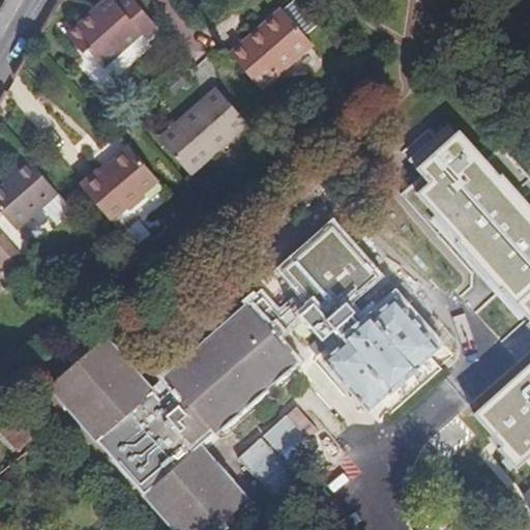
[(148,39),(160,29),(135,0),(122,0),(118,4),(116,1),(98,17),(96,13),(69,36),(84,54),(90,50),(106,67),(143,34),(148,39)]
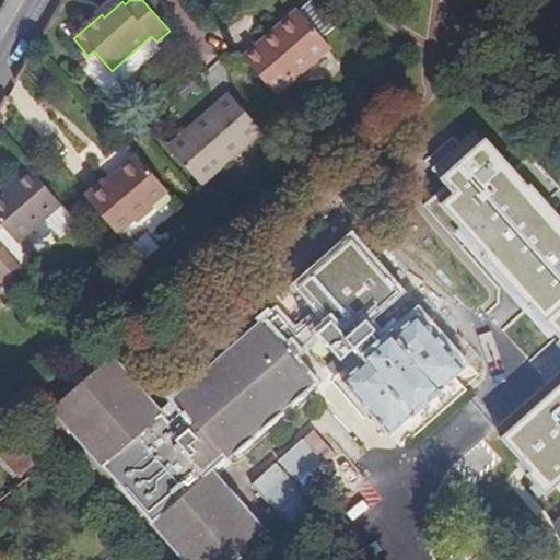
[(121,0),(115,0),(102,14),(104,18),(123,1),(121,0)]
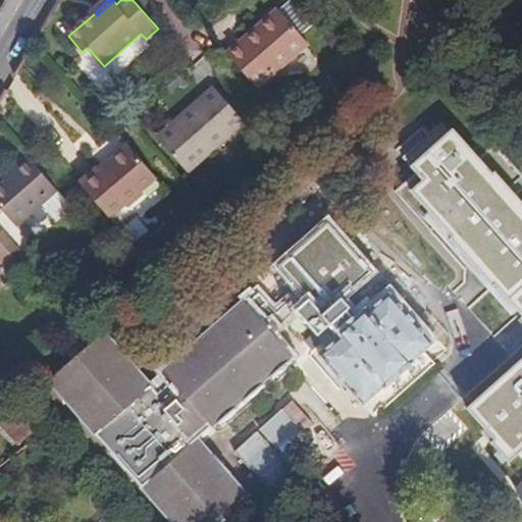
[(231,57),(260,90),(311,45),(303,36),(313,24),(292,0),(281,10),(279,8),(255,31),(258,35),(231,57)]
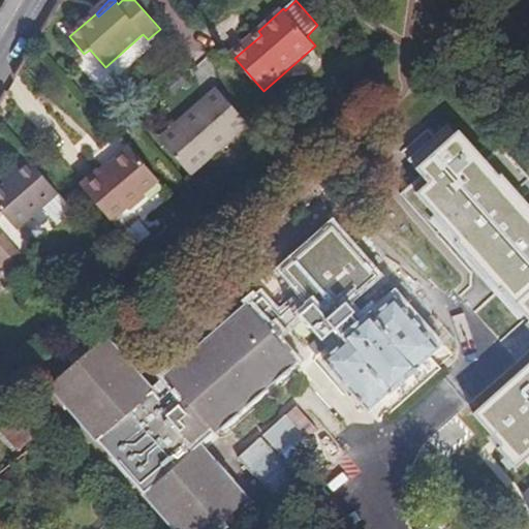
[(473,0),(469,4),(476,11),(489,0),(473,0)]
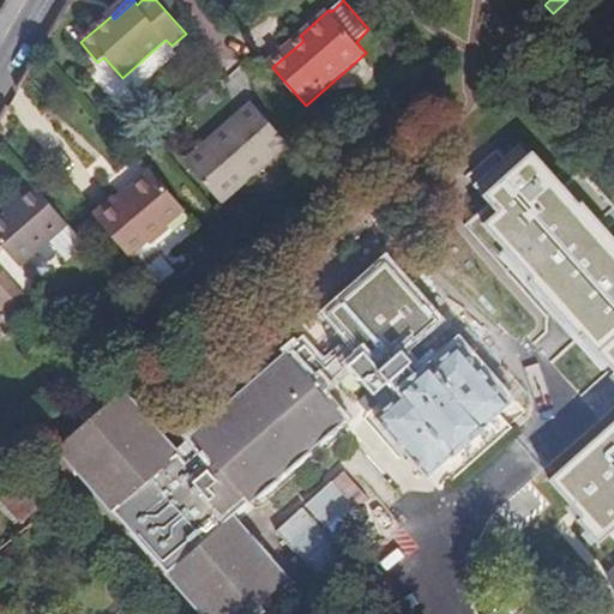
[(304,41),(300,36),(270,64),(272,67),(304,41)]
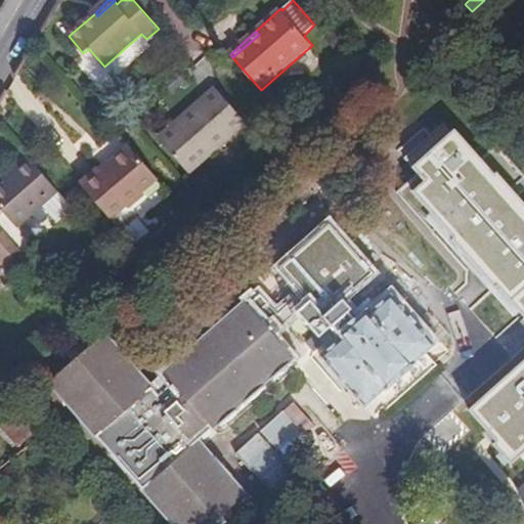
[(513,84),(521,93),(523,90),(523,82),(519,78),(513,84)]
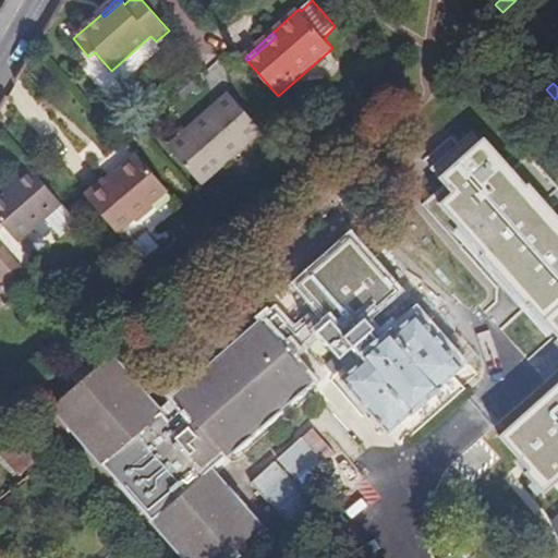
[(231,96),(186,135),(190,140),(177,153),(204,184),(264,132),(231,96)]
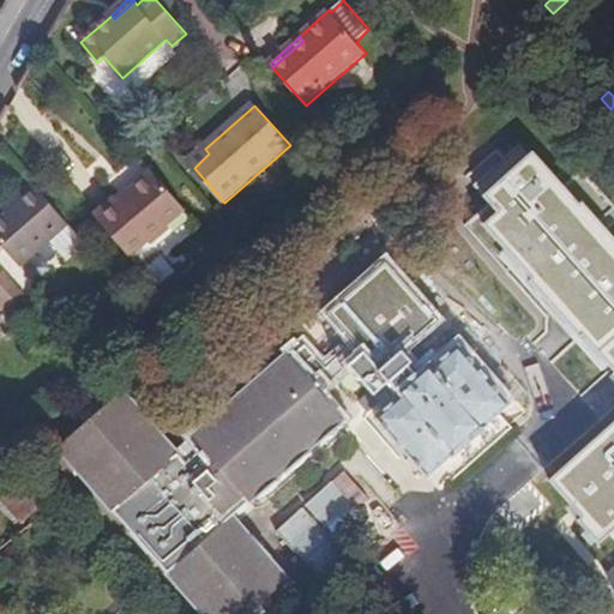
[(613,236),(599,221),(613,206),(578,168),(561,185),(533,154),(528,157),(519,148),(473,190),(488,206),(464,230),(507,277),(518,266),(531,281),(529,283),(582,339),(583,337),(613,369),(613,423),(552,482),(584,518),(581,522),(603,546),(613,535),(613,236)]
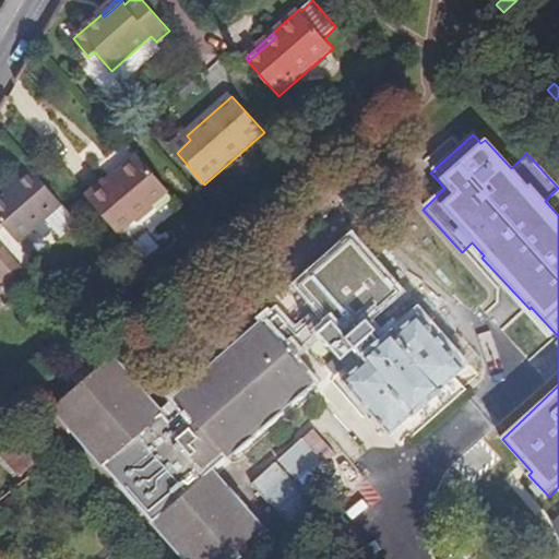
[(190,140),(187,135),(171,147),(177,153),(190,140)]
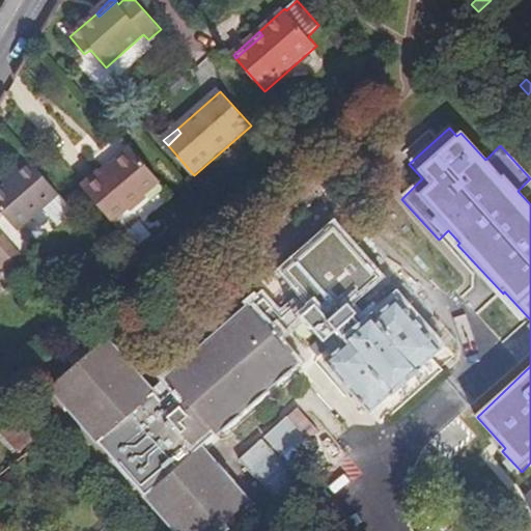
[(80,188),(111,222),(127,208),(130,212),(145,198),(143,194),(158,182),(131,150),(103,176),(99,171),(80,188)]
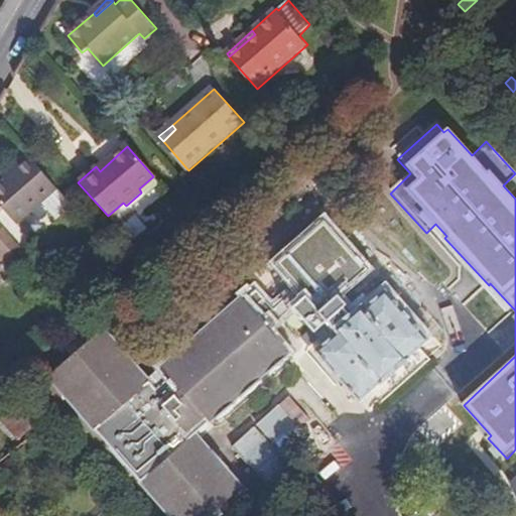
[(40,201),(54,187),(26,155),(11,168),(13,172),(0,183),(0,207),(14,225),(40,201)]
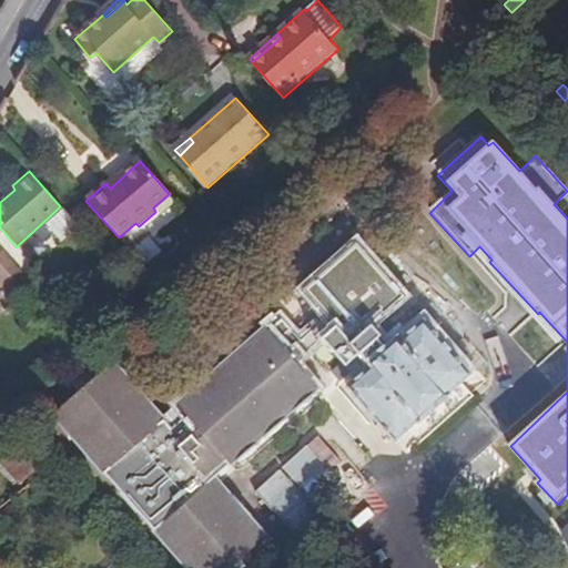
[(135,223),(119,237),(132,252),(150,237),(183,210),(169,194),(153,208),(155,212),(139,226),(135,223)]
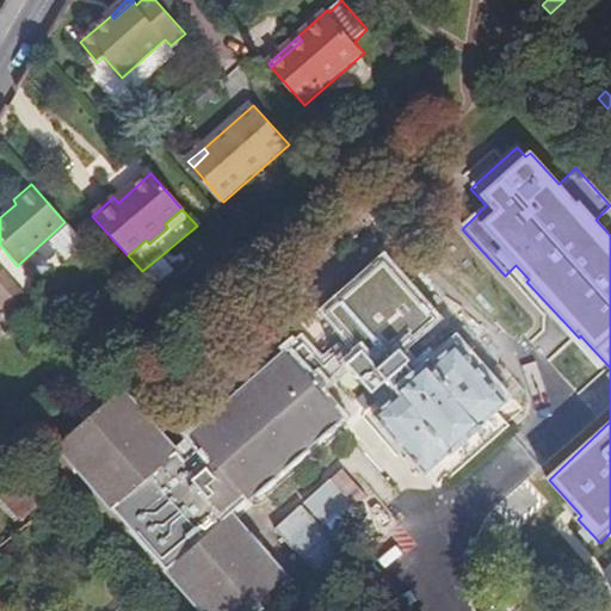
[(65,222),(48,238),(67,259),(84,245),(65,222)]
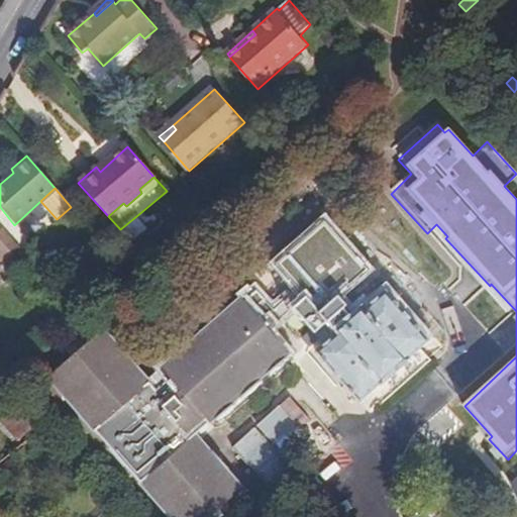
[(136,216),(120,229),(131,242),(146,228),(136,216)]
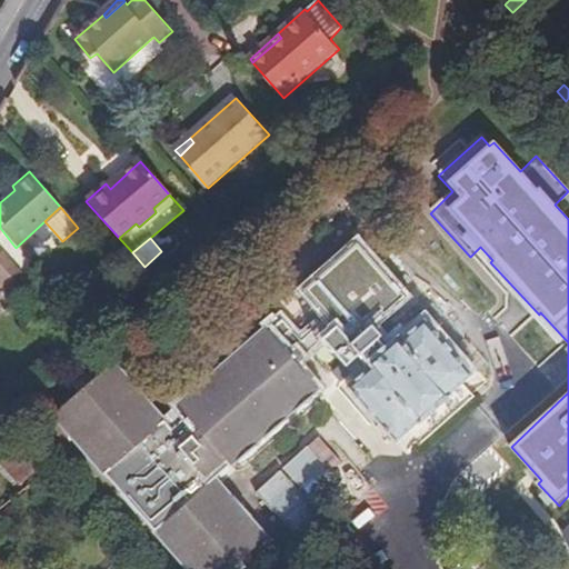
[(111,360),(51,413),(188,568),(230,568),(267,538),(215,479),(318,388),(298,365),(322,343),(345,368),(358,356),(369,367),(347,386),(395,440),(407,430),(419,443),(472,396),(460,381),(470,372),(425,318),(402,337),(398,332),(386,345),(378,338),(380,335),(370,325),(359,335),(337,309),(300,341),(280,320),(267,332),(262,327),(176,403),(183,413),(169,427),(111,360)]
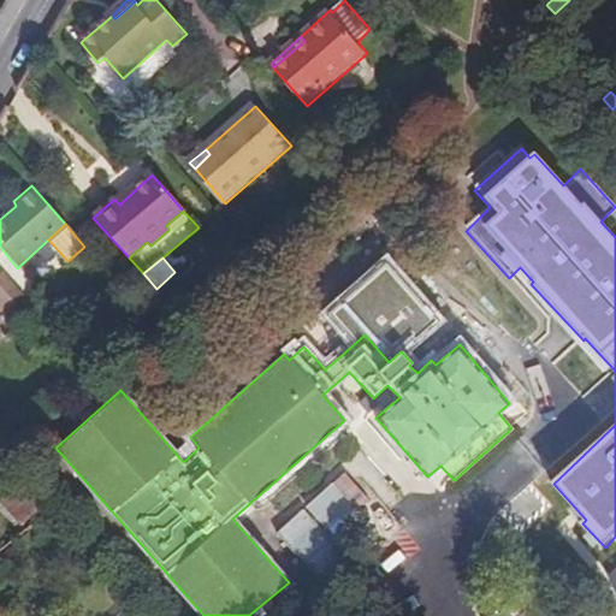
[(43,508),(21,481),(0,499),(0,511),(7,521),(13,516),(23,526),(43,508)]
